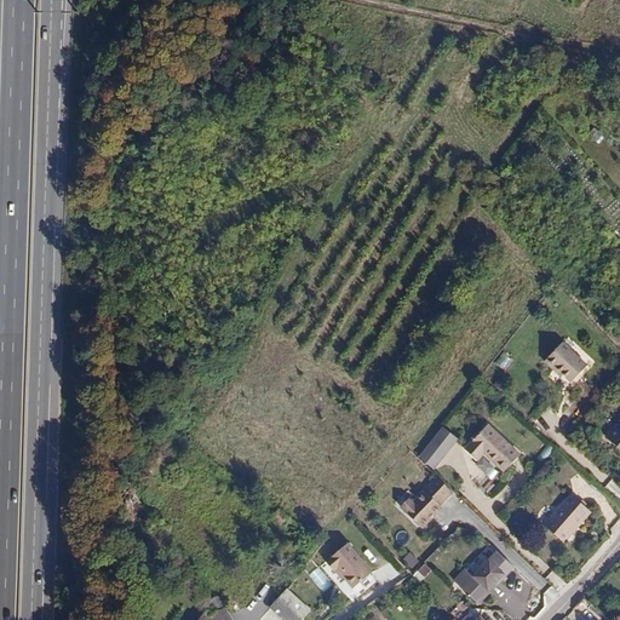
[(589,136),(598,143),(604,137),(595,128),(589,136)]
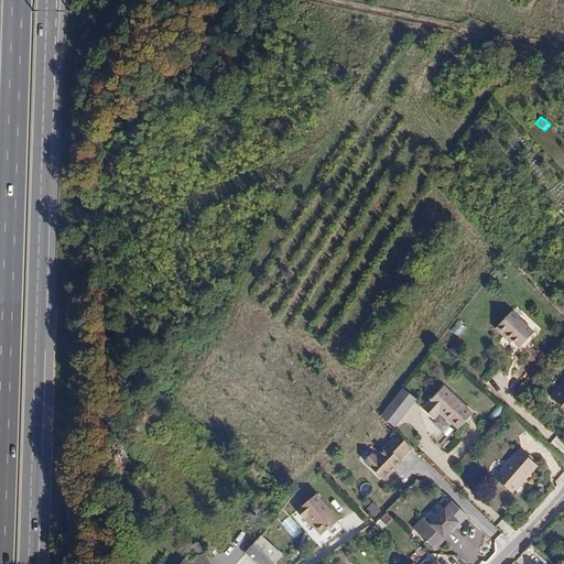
[(529,328),(506,308),(490,327),(507,339),(508,338),(516,345),(529,328)]
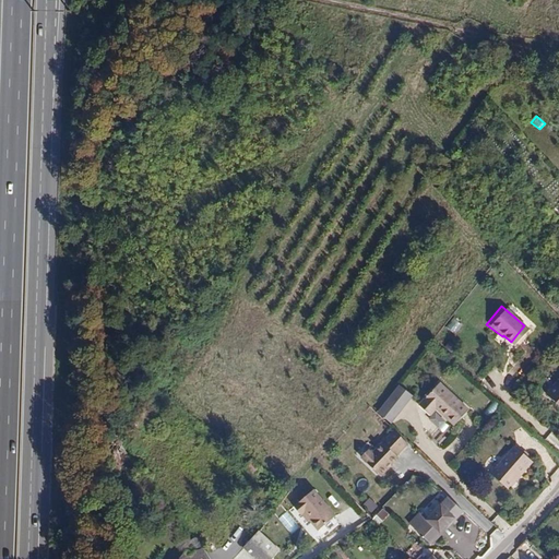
[(453,318),(448,329),(456,333),(462,322),(453,318)]
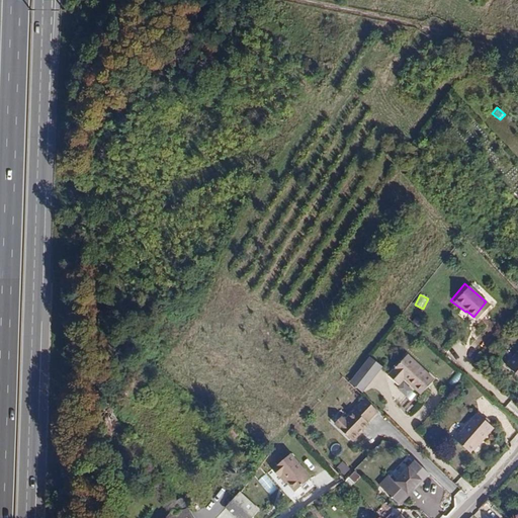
[(517,352),(508,363),(517,372),(517,352)]
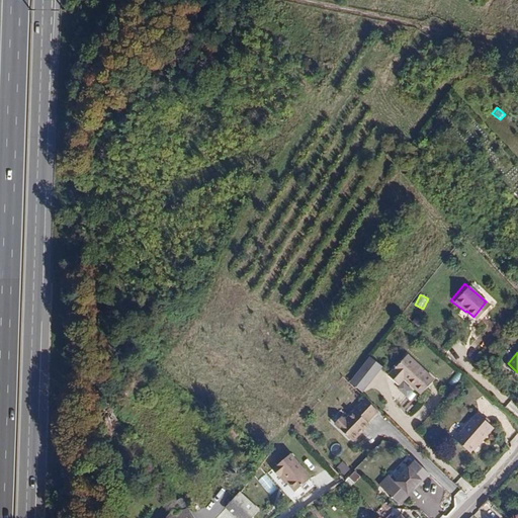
[(350,382),(364,393),(383,365),(369,355),(350,382)]
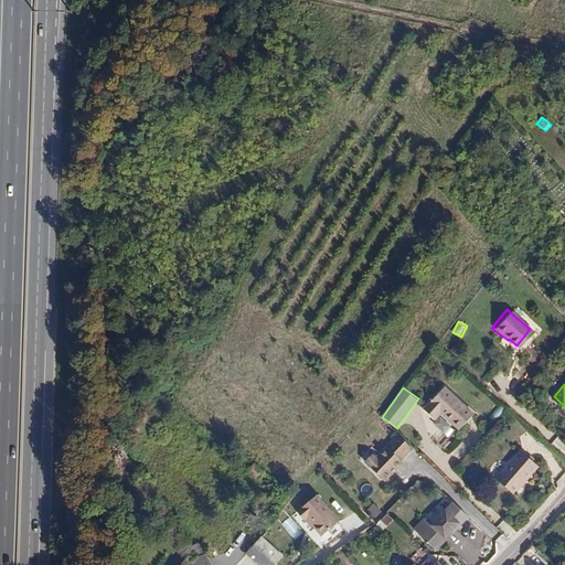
[(457,432),(471,416),(444,388),(423,411),(433,420),(439,415),(457,432)]
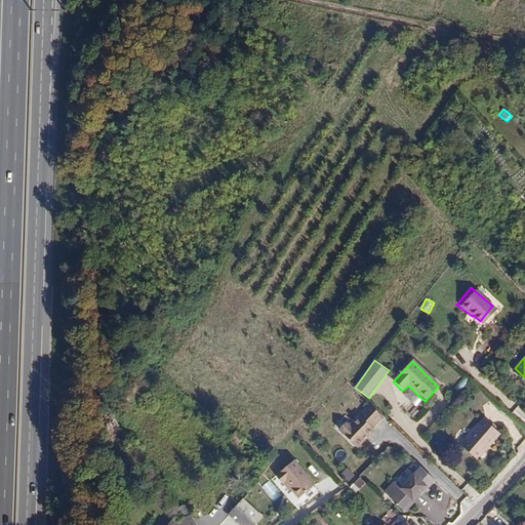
[(357,434),(356,433),(366,422),(365,420),(375,410),(362,398),(341,419),(339,418),(332,426),(350,442),(357,434)]
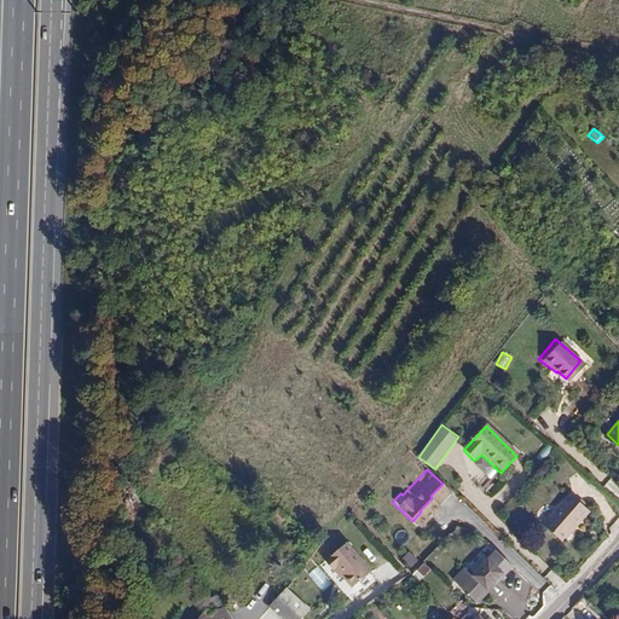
[(588,510),(571,496),(544,525),(563,543),(573,532),(571,528),(588,510)]
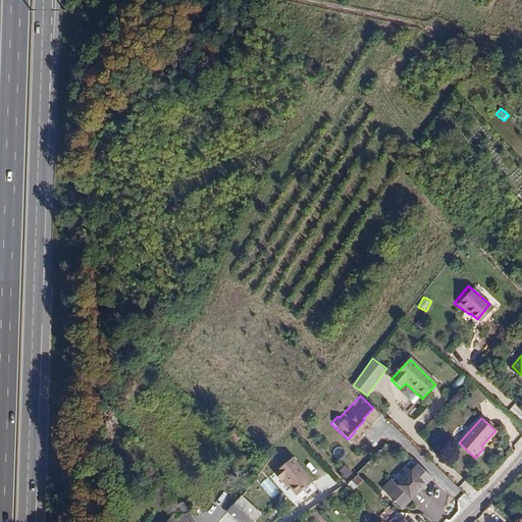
[(244,438),(233,431),(227,440),(238,447),(244,438)]
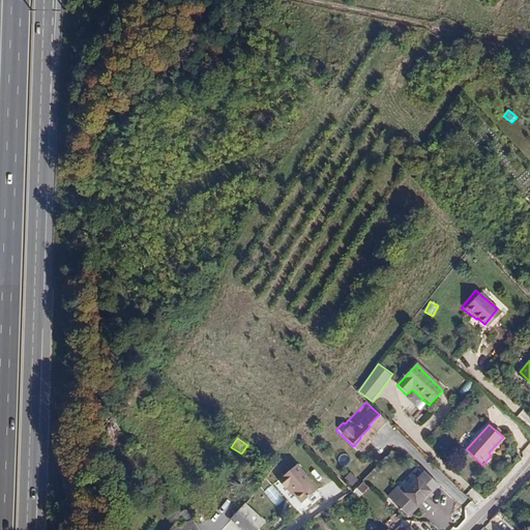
[(305,504),(311,509),(321,500),(315,494),(319,491),(296,467),(278,483),(286,492),(288,490),(303,505),(305,504)]
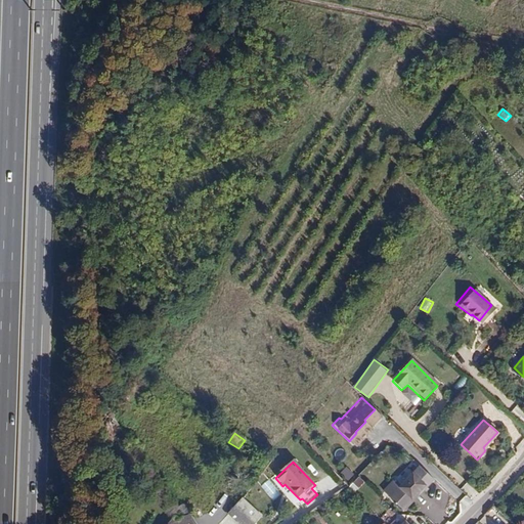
[(408,464),(396,479),(402,484),(415,468),(408,464)]
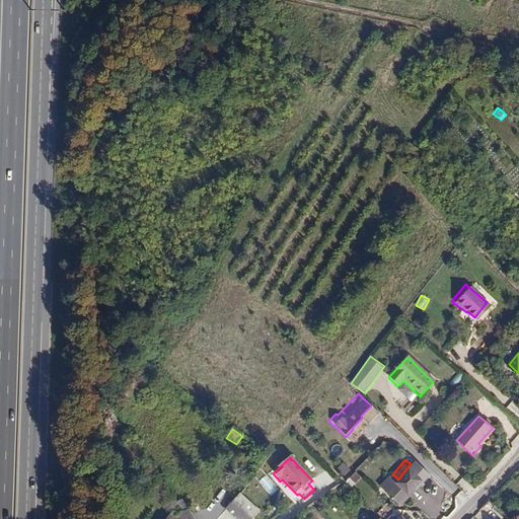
[(344,461),(337,468),(345,475),(352,469),(344,461)]
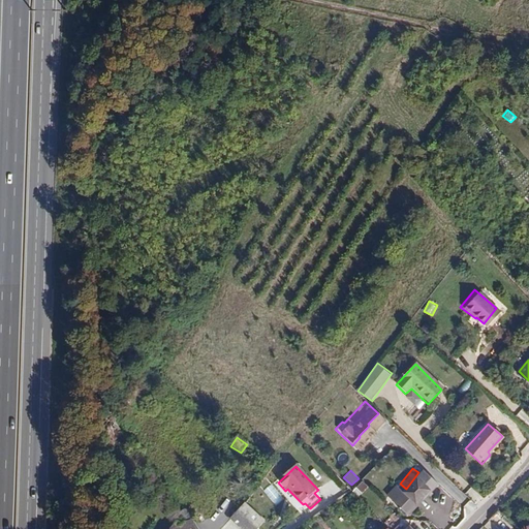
[(386,495),(406,515),(428,491),(431,492),(439,485),(424,470),(403,493),(396,486),(386,495)]
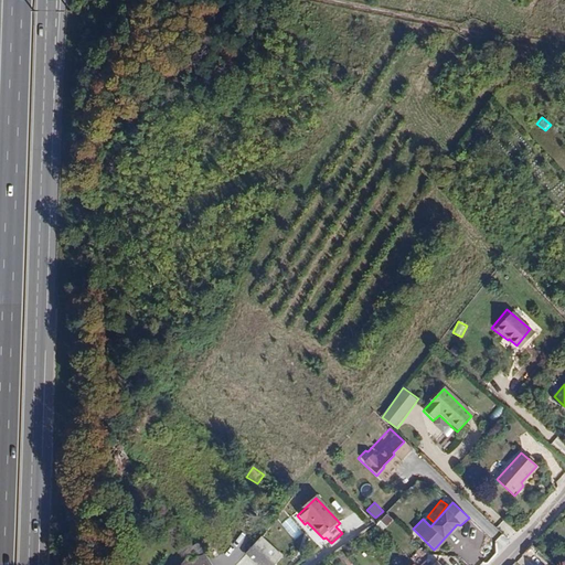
[(262,535),(246,553),(259,564),(275,564),(284,555),(262,535)]
